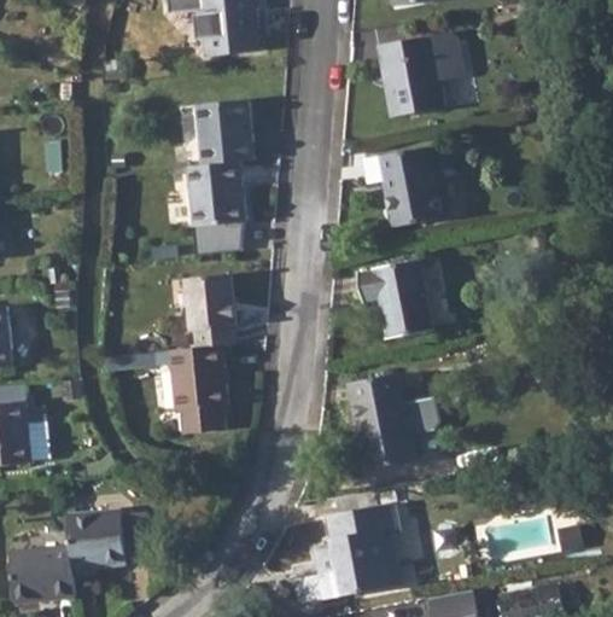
[(167,0),(168,15),(200,11),(205,57),(261,50),(255,0),(167,0)]
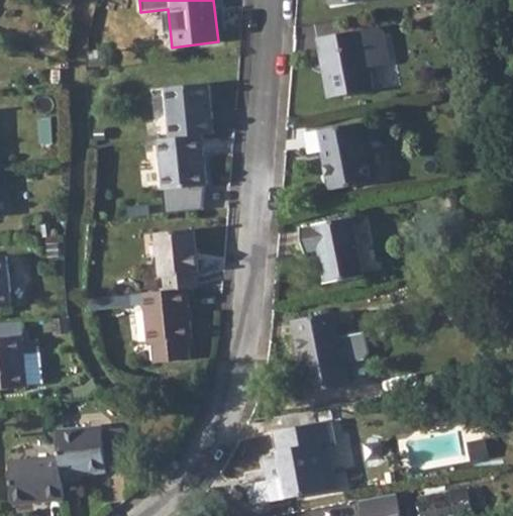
[(375,26),(315,38),(325,97),(371,89),(368,67),(382,64),(387,59),(381,30),(375,26)]
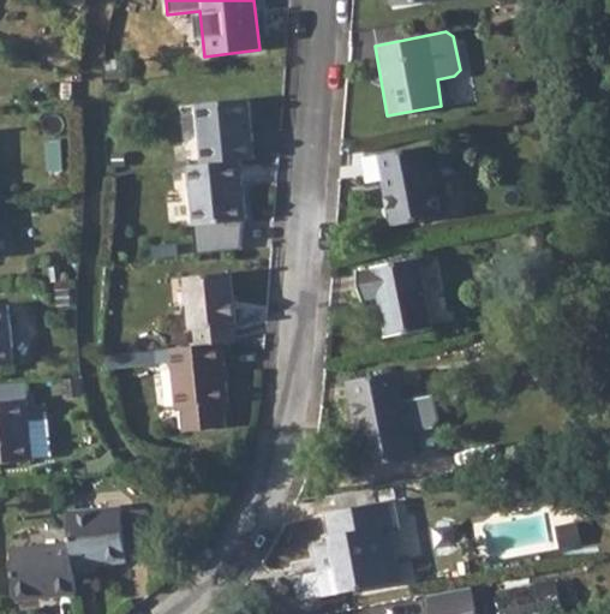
[(193,105),(198,165),(238,160),(252,159),(246,101),(193,105)]
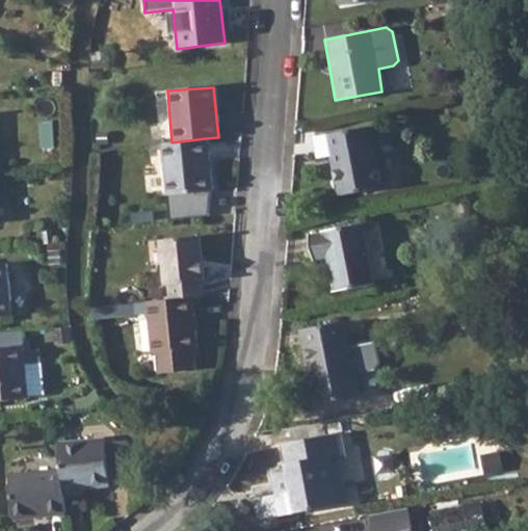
[(369,127),(312,137),(316,158),(330,157),(336,195),(379,187),(369,127)]
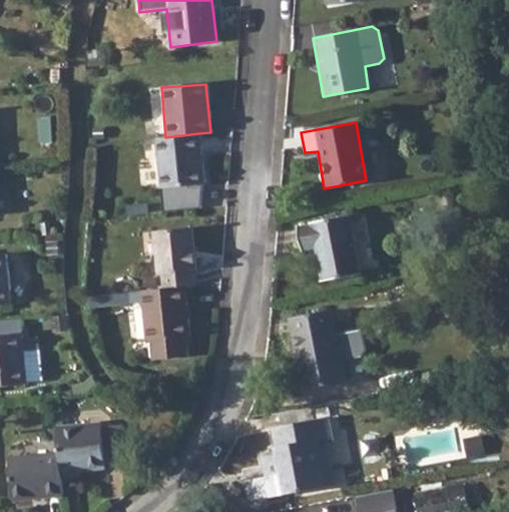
[(165,137),(153,138),(158,187),(202,182),(198,133),(165,137)]
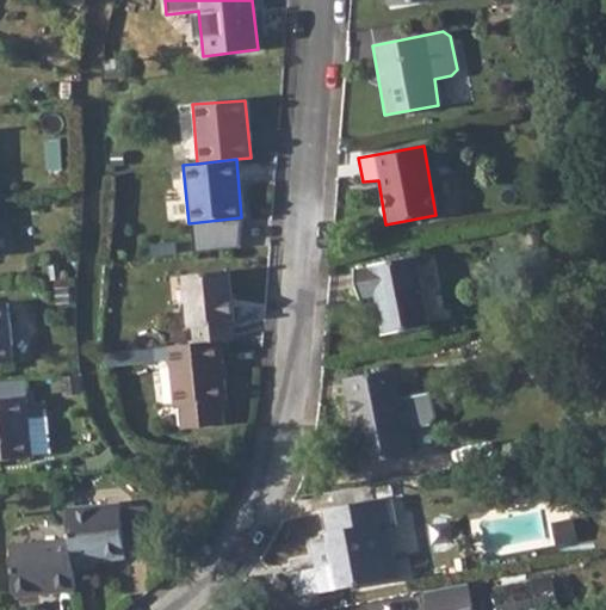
[(369,269),(352,271),(358,299),(373,296),(381,334),(426,326),(413,256),(369,265),(369,269)]
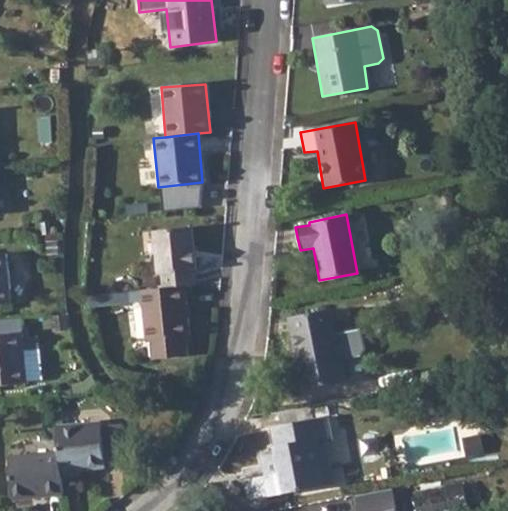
[(158,273),(160,287),(183,284),(192,284),(191,270),(195,270),(190,227),(151,232),(156,274),(158,273)]
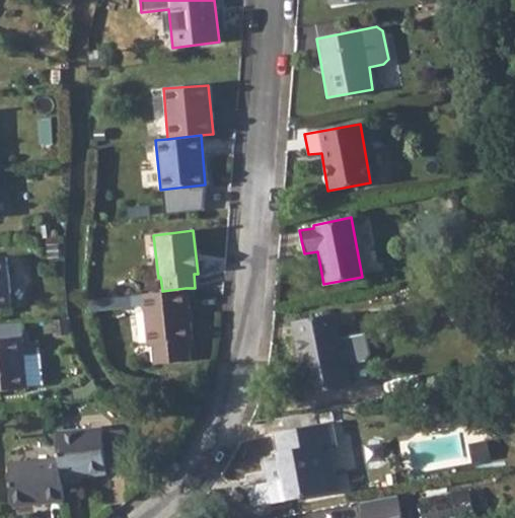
[(6,259),(0,259),(0,308),(10,307),(6,259)]
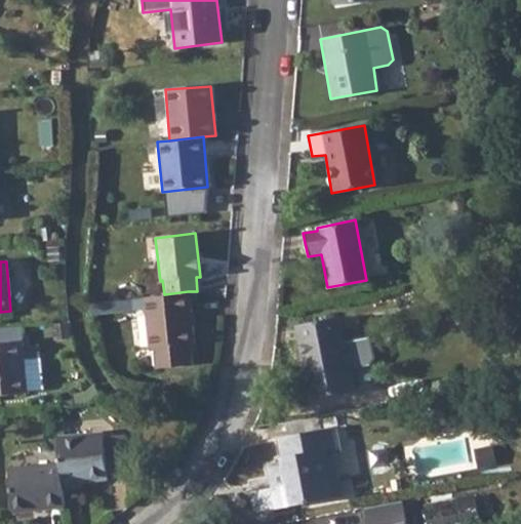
[(164,294),(142,297),(147,347),(151,348),(154,369),(190,365),(188,343),(193,343),(188,291),(164,294)]
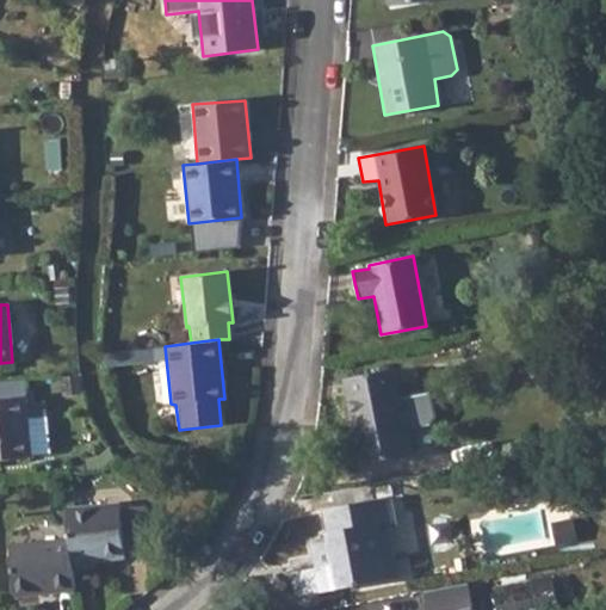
[(393,369),(344,379),(362,462),(408,454),(393,369)]
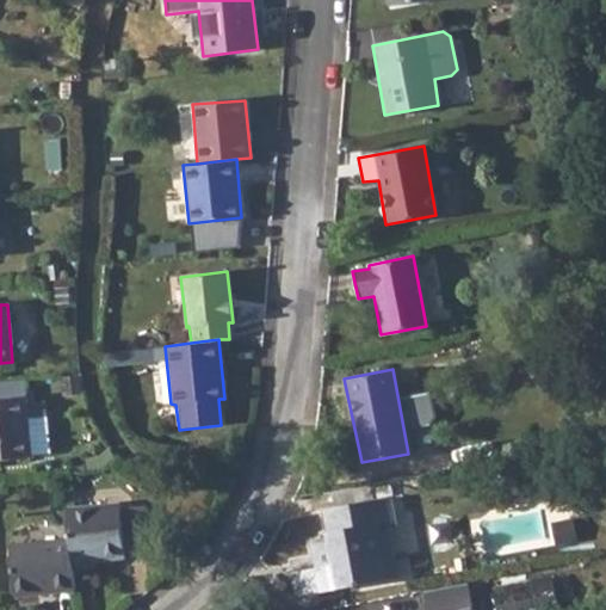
[(25,396),(0,400),(0,460),(31,456),(30,455),(49,454),(45,419),(28,420),(25,396)]
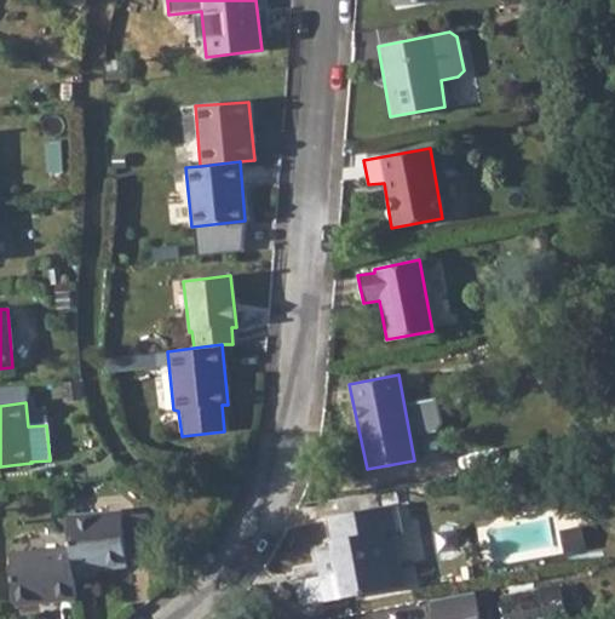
[(320,577),(294,582),(299,605),(400,585),(389,537),(398,536),(394,508),(327,520),(333,549),(316,552),(320,577)]
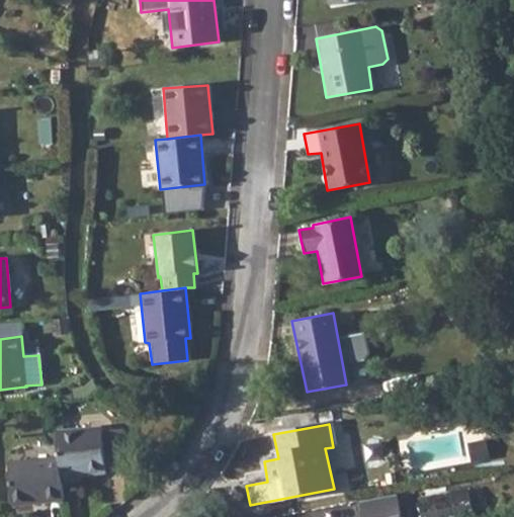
[(100,429),(54,433),(56,456),(58,482),(77,481),(77,476),(104,474),(104,470),(124,468),(121,432),(101,434),(100,429)]
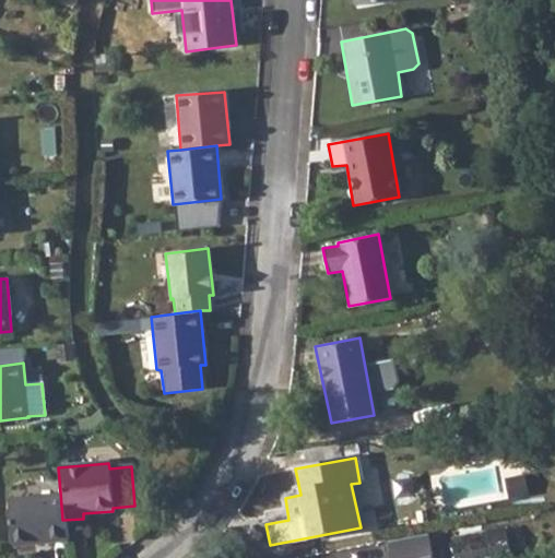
[(62,520),(60,493),(8,498),(13,547),(65,541),(62,520)]
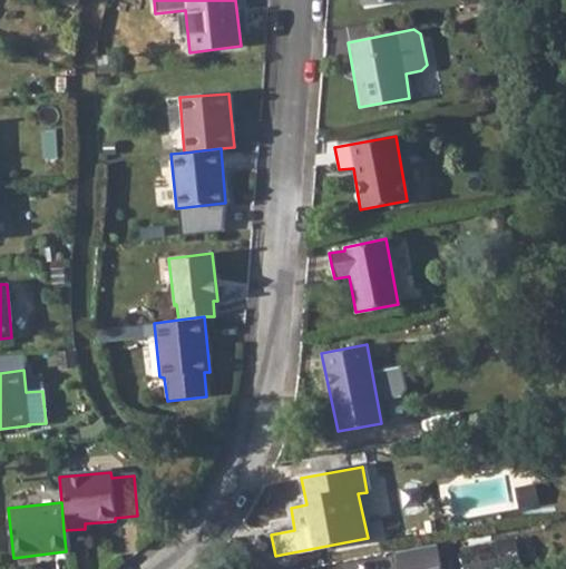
[(510,540),(456,550),(459,568),(500,568),(515,566),(510,540)]
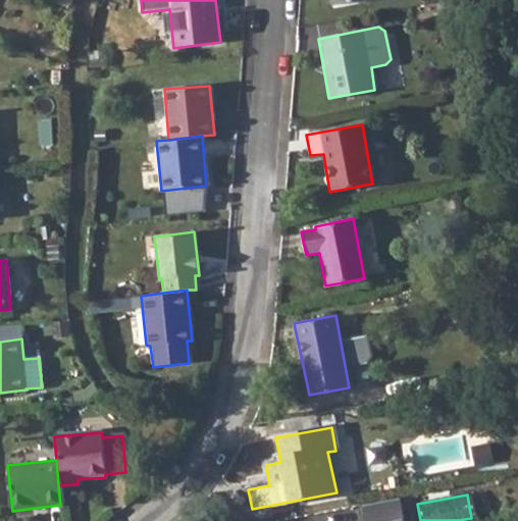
[(399,520),(395,498),(358,505),(361,520),(399,520)]
